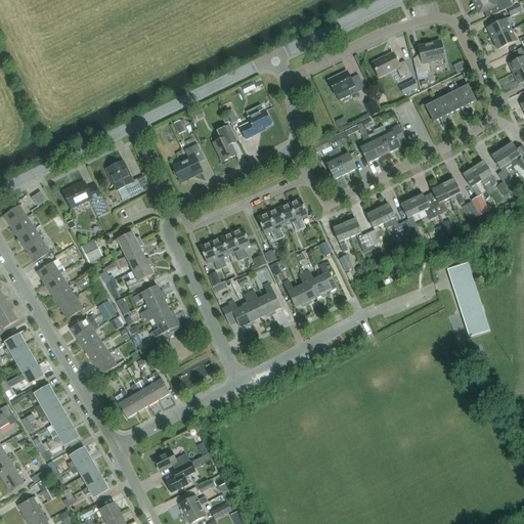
[(493,15),(513,6),(509,0),(493,0),(494,0),(493,0),(471,0),(478,14),(490,9),(493,15)]
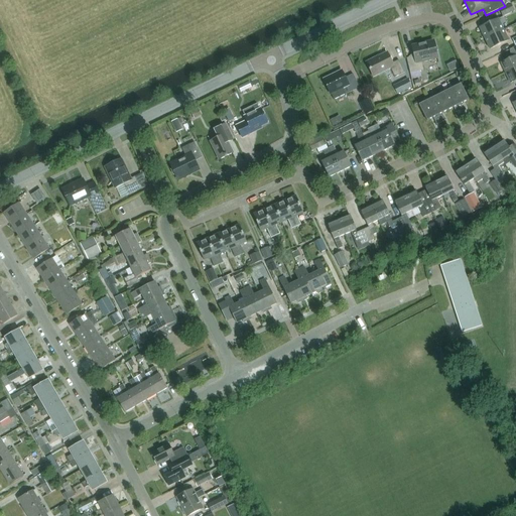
[(502,16),(514,11),(511,4),(499,10),(502,16)]
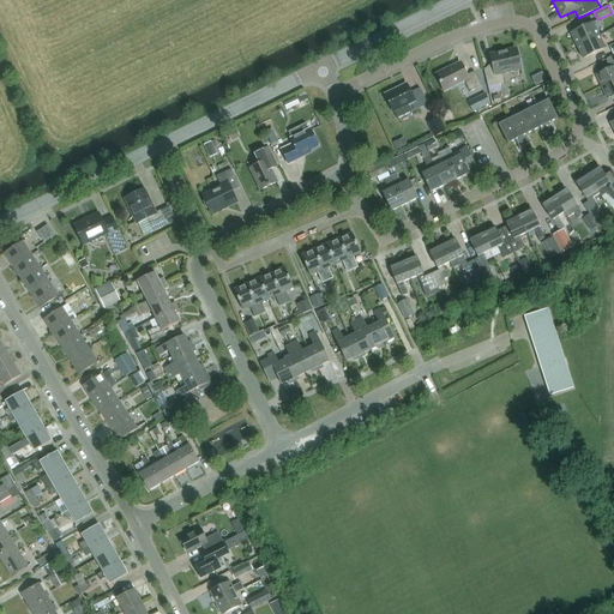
[(577,46),(599,36),(593,23),(571,34),(577,46)]
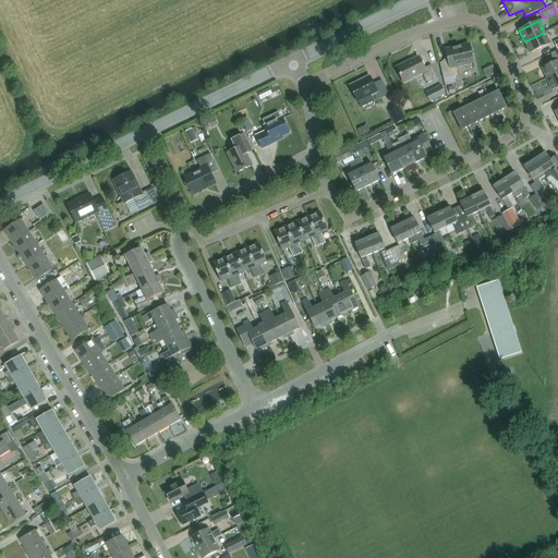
[(549,44),(544,33),(524,41),(530,53),(549,44)]
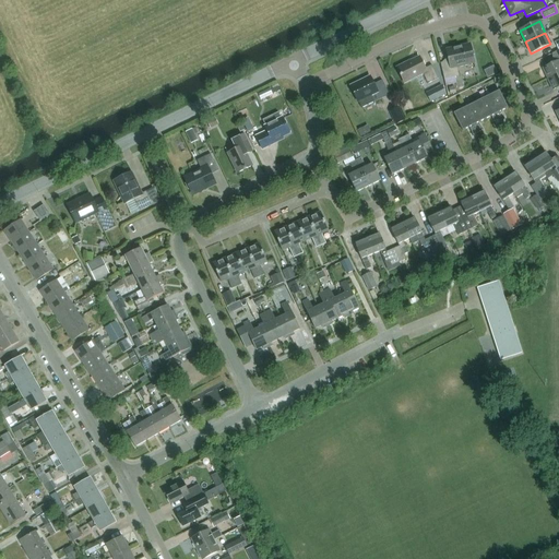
[(456,67),(474,62),(470,45),(447,50),(449,61),(441,63),(444,80),(459,75),(456,67)]
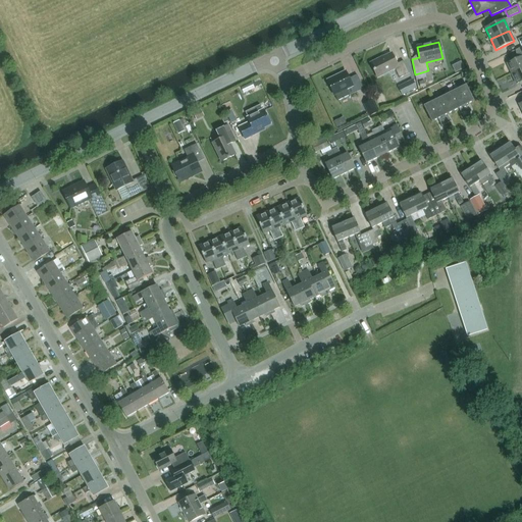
[(512,73),(521,68),(521,46),(519,49),(521,55),(521,56),(507,63),(512,73)]
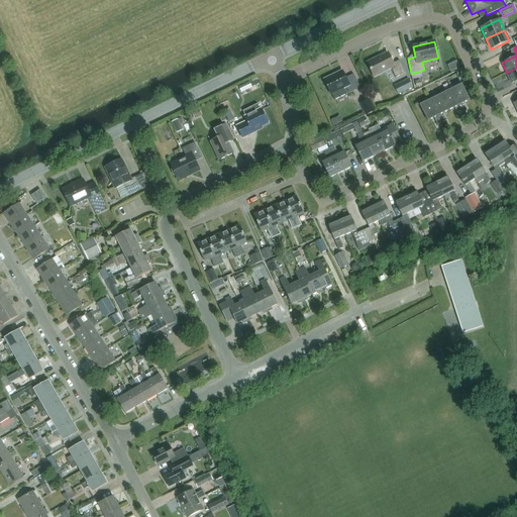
[(375,59),(367,63),(374,77),(391,69),(396,78),(406,73),(400,61),(393,64),(388,54),(376,60),(375,59)]
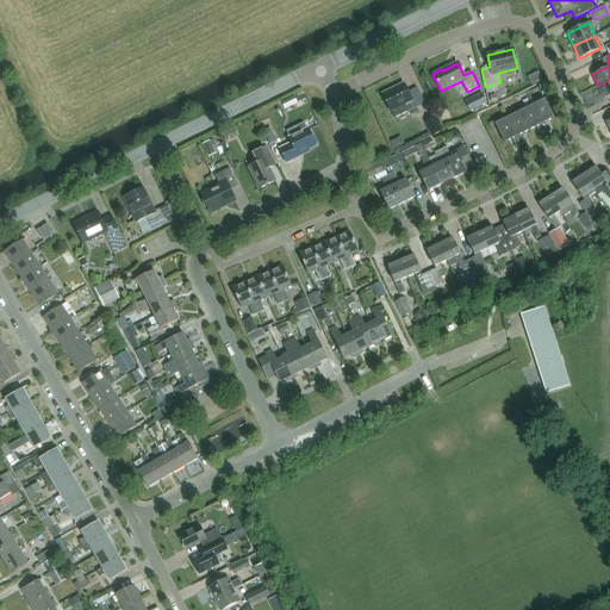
[(609,80),(598,86),(603,98),(609,94),(609,80)]
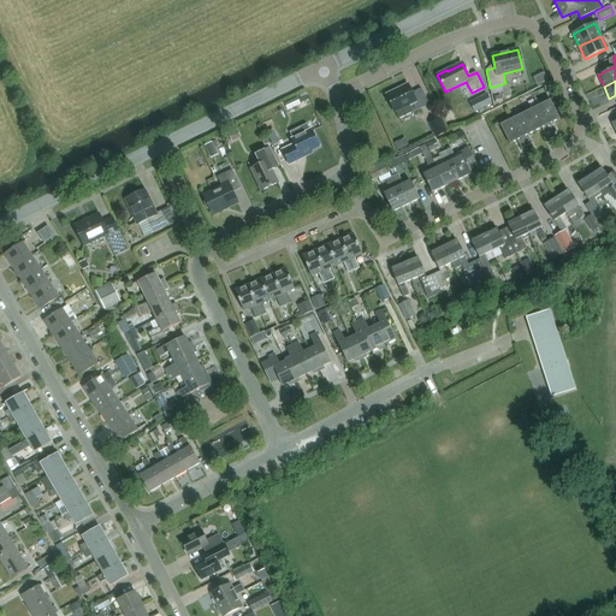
[(408,86),(386,95),(394,112),(395,112),(398,119),(413,113),(428,105),(421,89),(412,94),(408,86)]
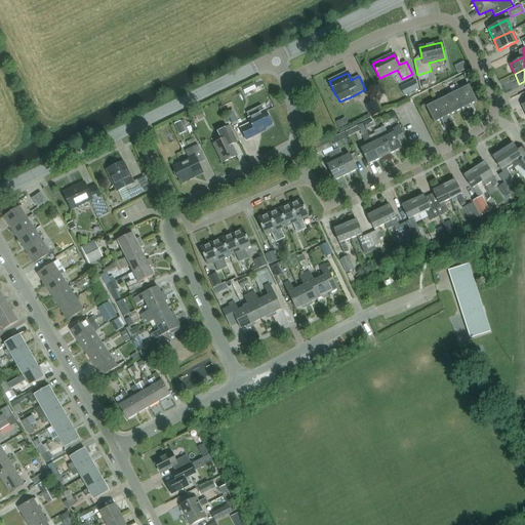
[(414,80),(407,84),(411,92),(418,89),(414,80)]
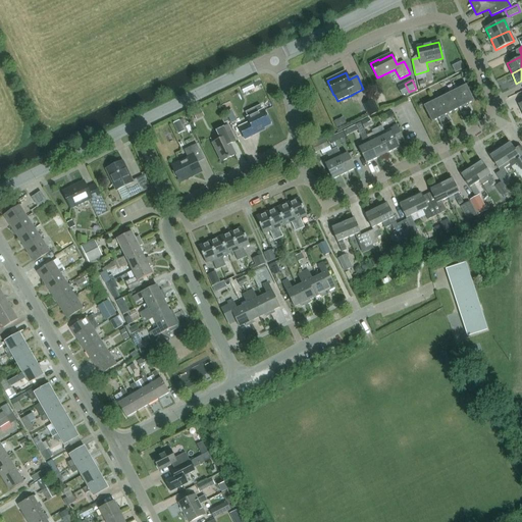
[(466,85),(456,90),(467,113),(471,111),(468,104),(474,101),(466,85)]
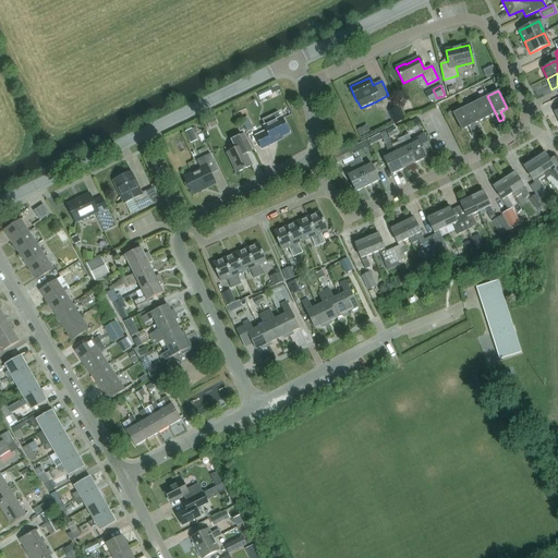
[(499,121),(487,96),(475,102),(484,119),(490,117),(494,124),(499,121)]
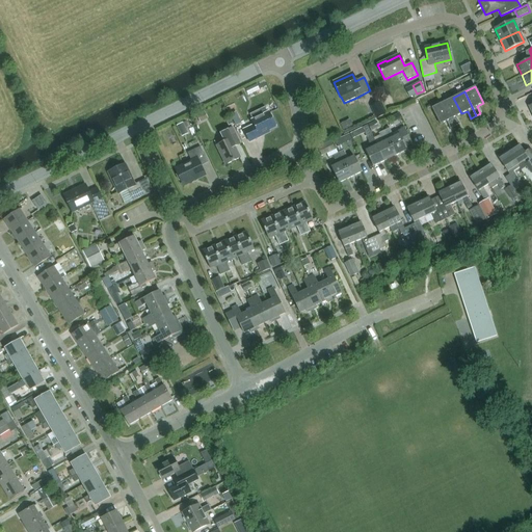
[(455,116),(461,113),(453,98),(443,103),(454,127),(459,125),(455,116)]
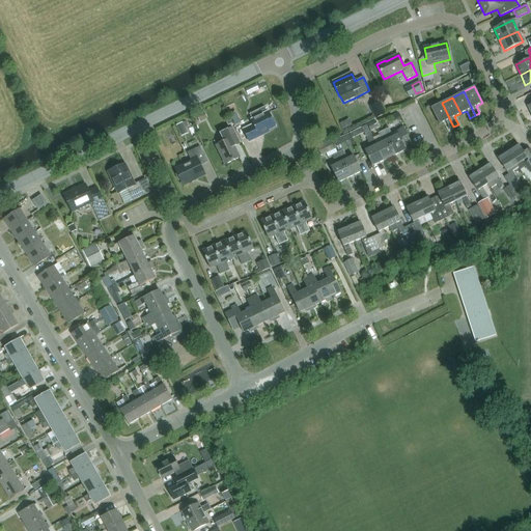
[(385,114),(380,102),(370,106),(375,118),(385,114)]
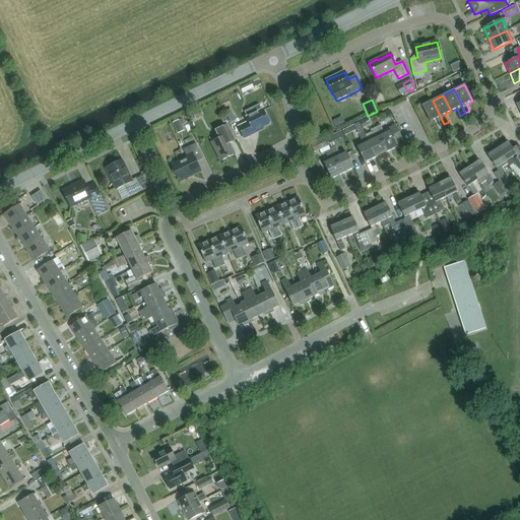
[(440,126),(444,124),(433,101),(421,106),(430,122),(436,119),(440,126)]
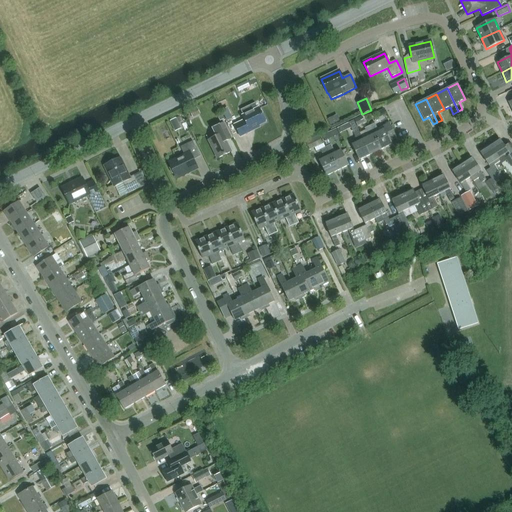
[(196,107),(189,111),(193,118),(200,114),(196,107)]
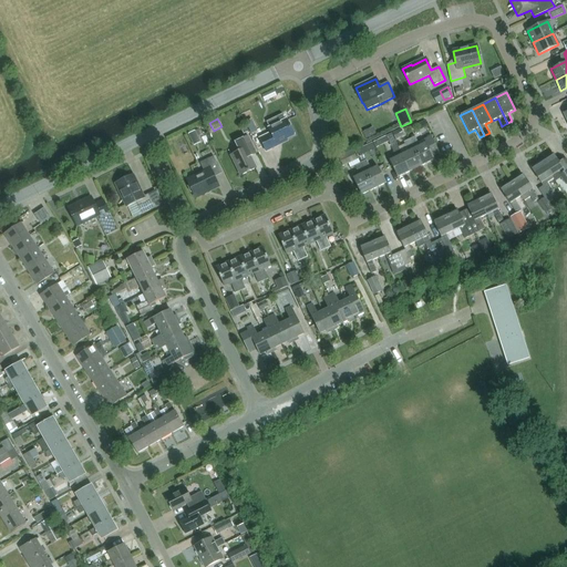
[(251,120),(246,122),(251,134),(257,132),(251,120)]
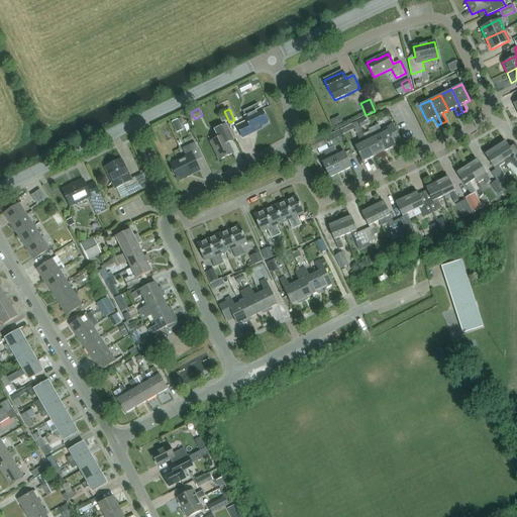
[(252,132),(252,131),(268,123),(262,109),(244,117),(246,122),(237,126),(242,138),(252,132)]
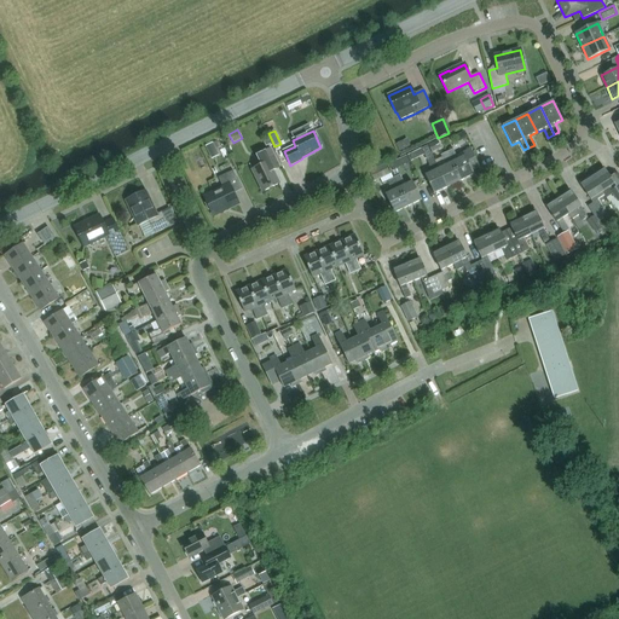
[(438,140),(428,144),(432,151),(440,146),(438,140)]
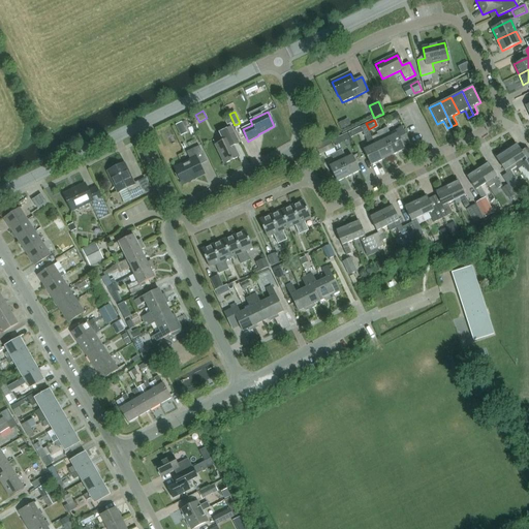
[(183,134),(190,131),(186,121),(179,124),(183,134)]
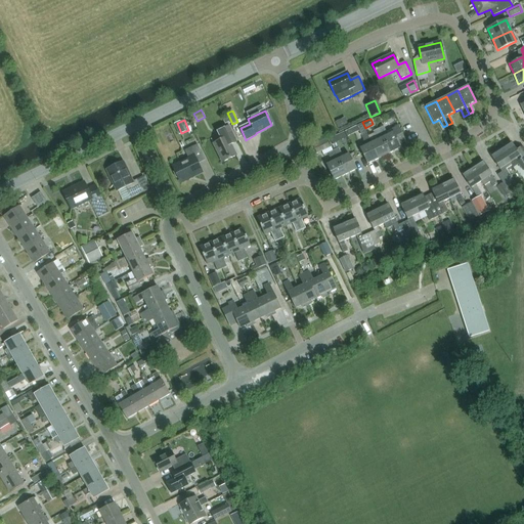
[(379,159),(370,143),(372,143),(361,124),(356,126),(362,137),(361,137),(365,145),(360,148),(367,164),(379,159)]
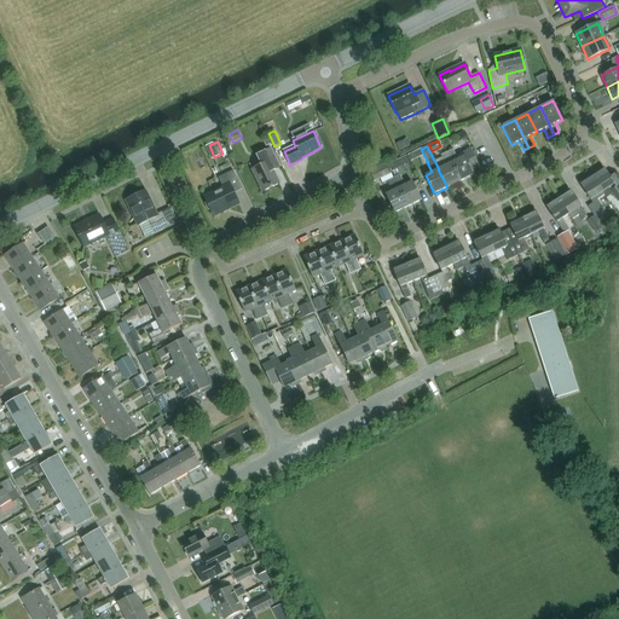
[(281,168),(271,149),(256,156),(261,166),(253,171),(262,192),(279,184),(273,172),(281,168)]
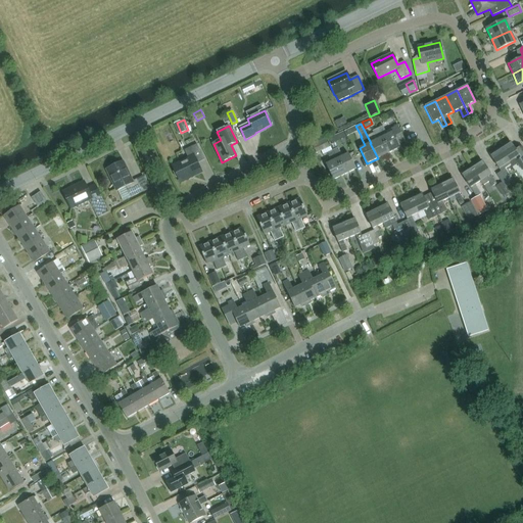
[(386,135),(382,126),(377,129),(389,152),(400,147),(397,142),(403,139),(397,126),(391,129),(392,132),(386,135)]
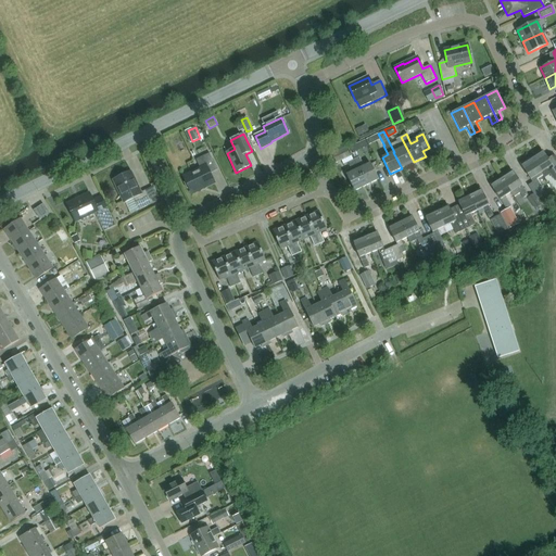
[(414,162),(401,137),(395,139),(400,149),(394,152),(393,152),(402,168),(414,162)]
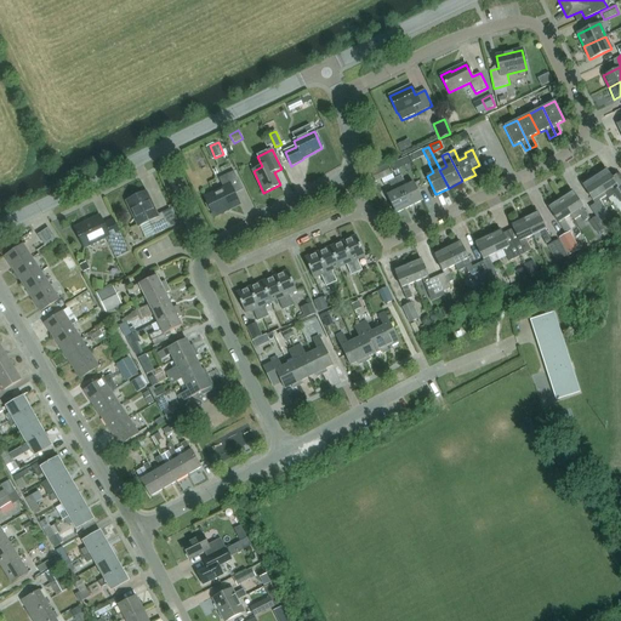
[(400,159),(391,164),(394,171),(404,166),(400,159)]
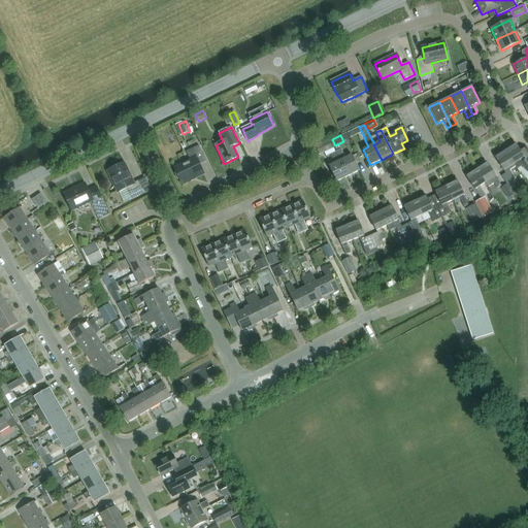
[(333,149),(329,140),(316,146),(319,153),(323,151),(324,153),(333,149)]
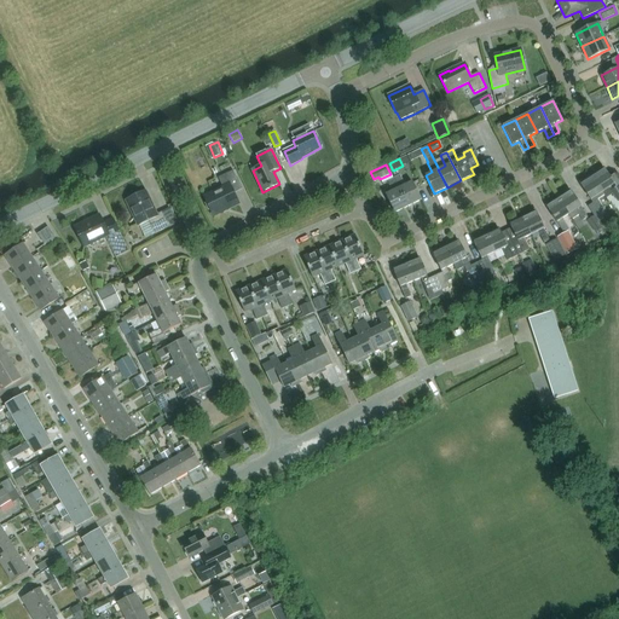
[(613,195),(618,202),(618,200),(618,175),(618,173),(611,178),(603,167),(591,175),(605,196),(603,196),(606,200),(613,195)]
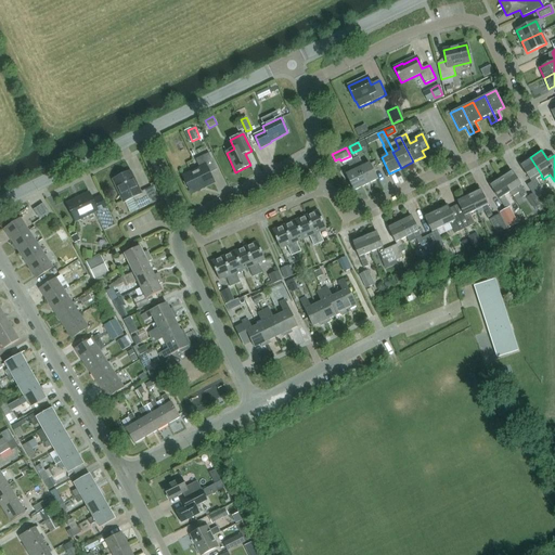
[(209,172),(216,169),(217,170),(209,153),(196,159),(201,168),(183,177),(189,188),(189,189),(190,191),(192,193),(214,182),(209,172)]
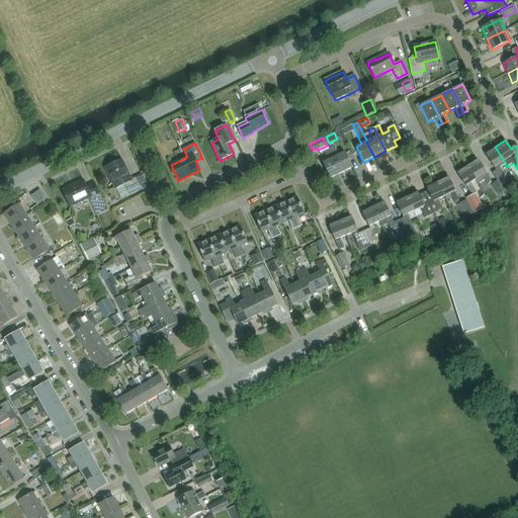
[(341,173),(352,168),(345,153),(339,156),(335,147),(330,150),(341,173)]
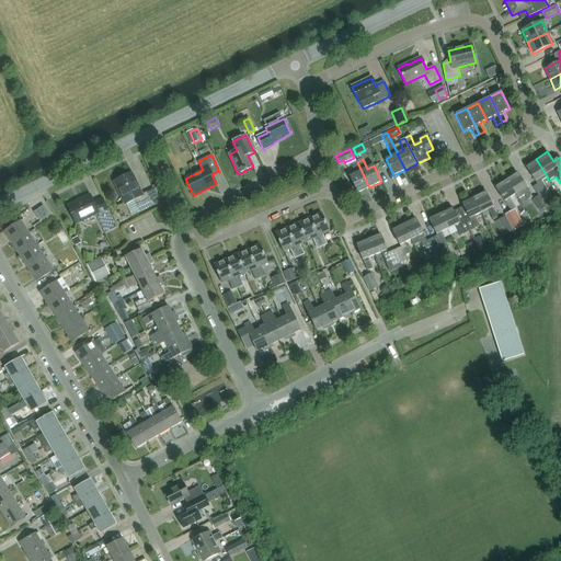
[(541,181),(547,178),(548,178),(536,159),(525,165),(541,191),(546,189),(541,181)]
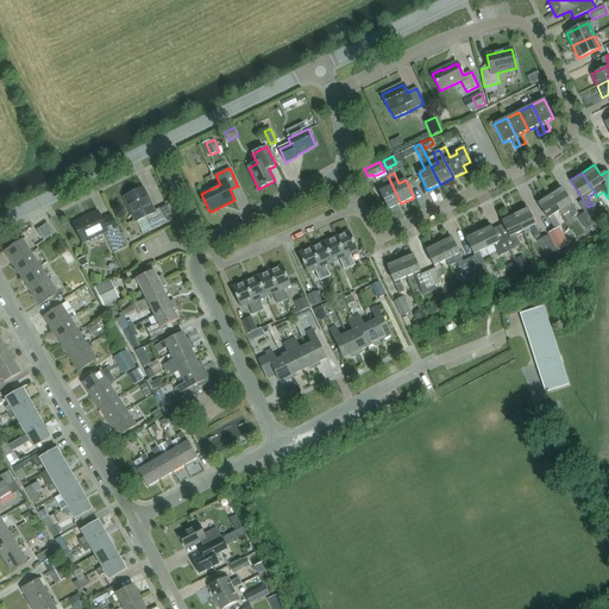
[(388,211),(401,203),(388,176),(381,179),(387,189),(380,193),(388,211)]
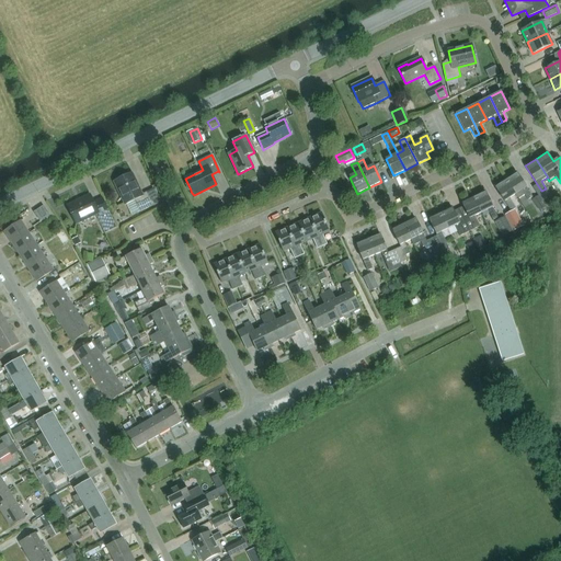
[(516,172),(505,179),(515,194),(518,199),(525,195),(528,201),(533,197),(516,172)]
